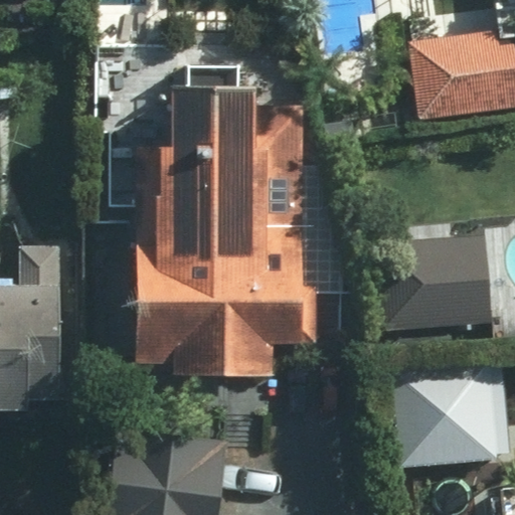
[(514,102),(514,26),(409,38),(417,113),(514,102)]
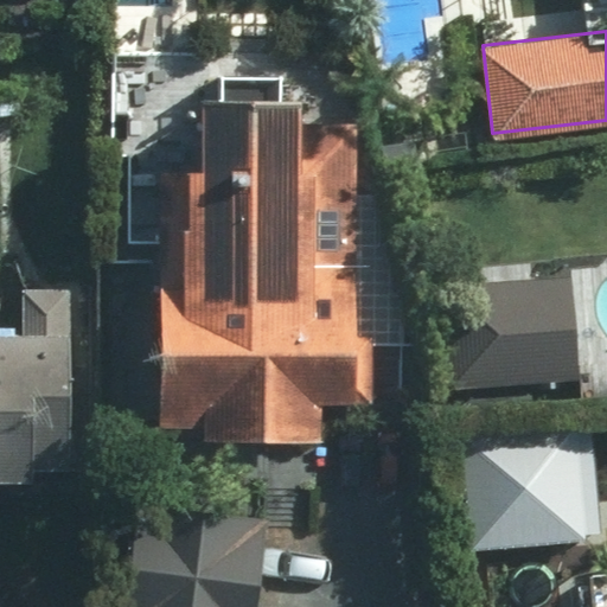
[(204,183),(163,181),(154,423),(202,426),(200,443),(324,448),(325,403),(362,404),(366,269),(319,268),(321,180),(301,179),(304,106),(206,102),(204,183)]
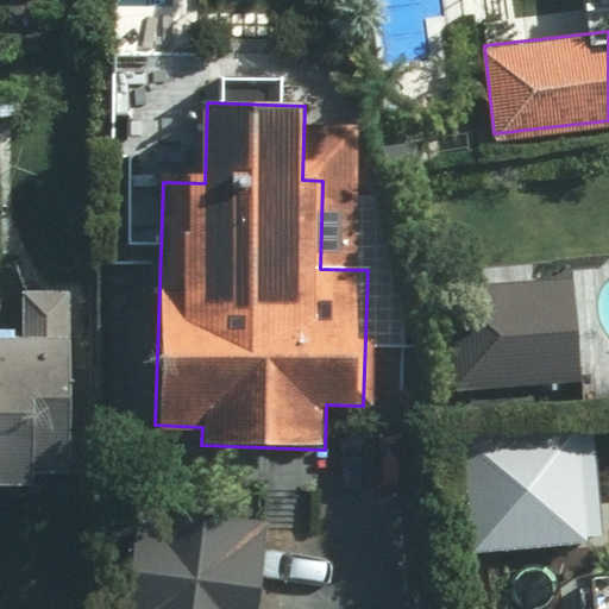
[(577,378),(560,275),(446,293),(463,396),(577,378)]
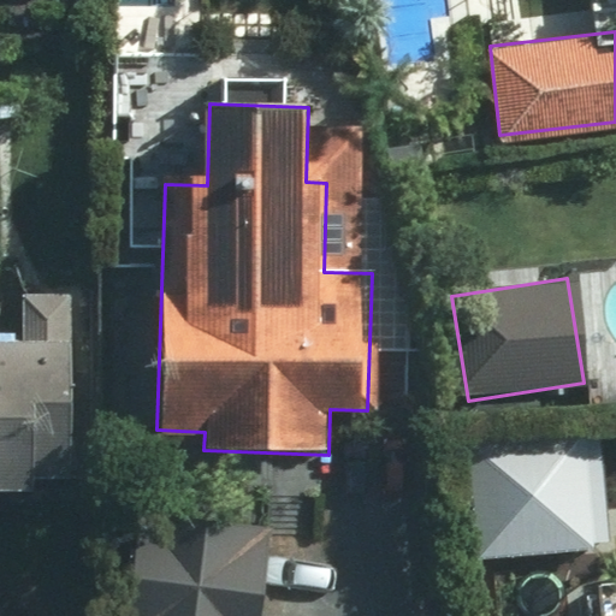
[(0,492),(67,497),(80,295),(23,291),(21,343),(0,341),(0,492)]
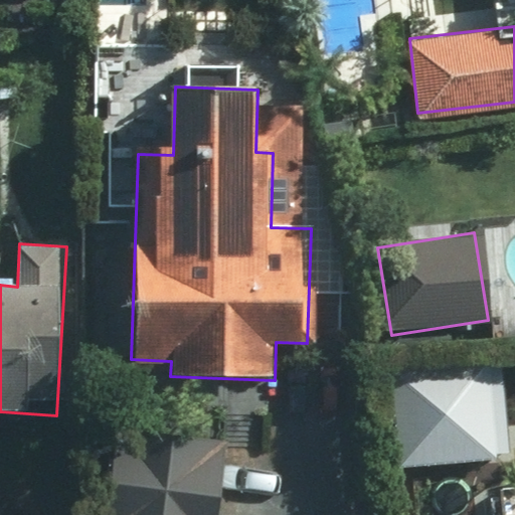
[(504,453),(492,372),(380,388),(391,469),(504,453)]
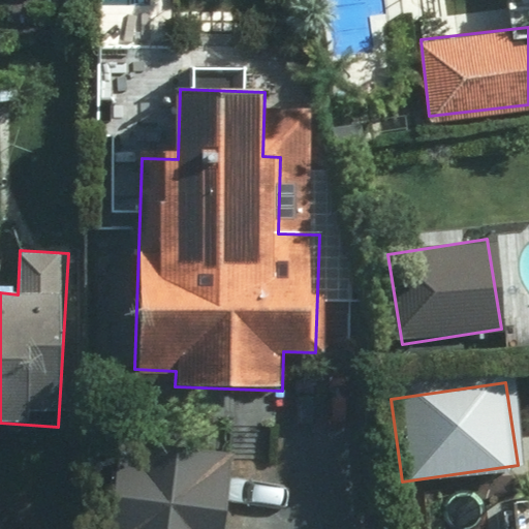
[(223,528),(231,467),(118,452),(106,528),(223,528)]
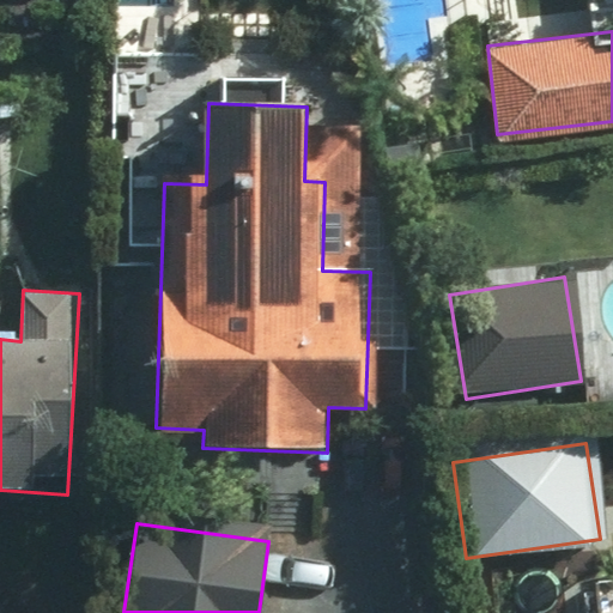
All buildings are outlined.
